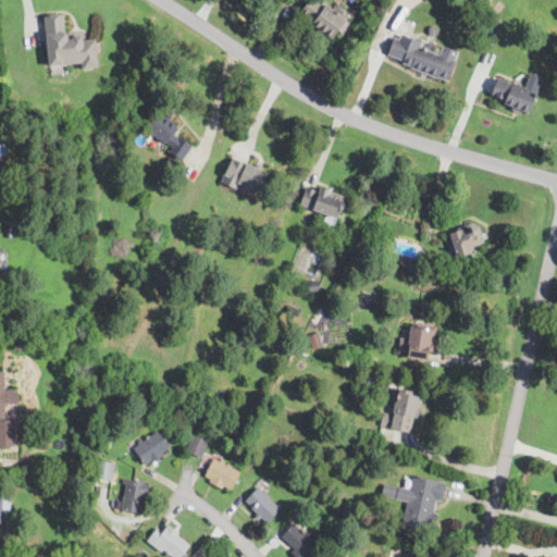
[(309,0),(317,0),(325,7),(327,5),(350,22),(343,33),(339,29),(332,39),(325,34),(312,24),(313,22),(300,12),(309,0)]
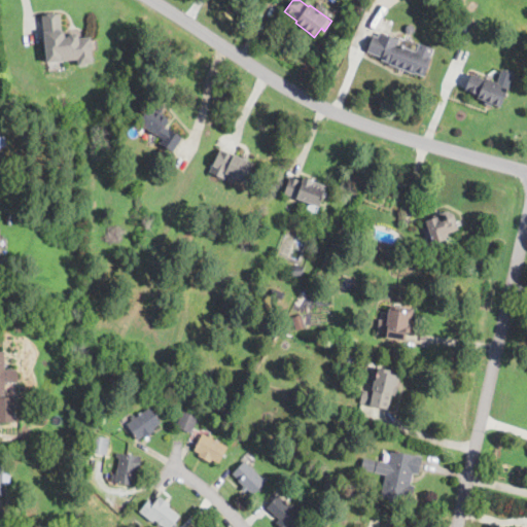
[(66,34),(67,37),(74,36),(75,35),(77,35),(79,36),(79,39),(91,37),(94,64),(79,66),(78,60),(47,63),(42,15),(60,13),(62,30),(66,34)]
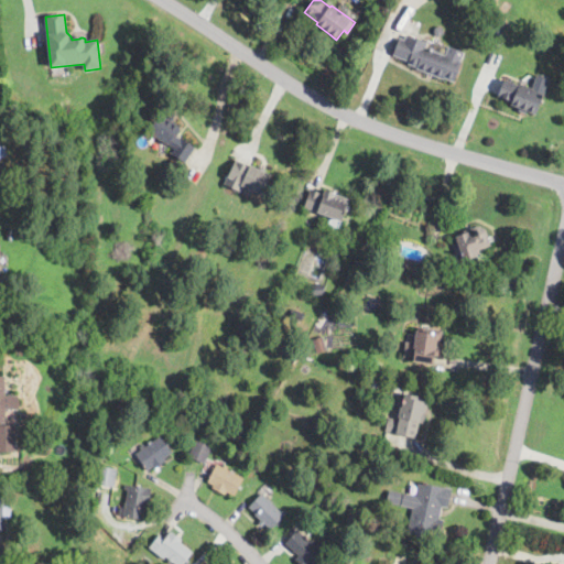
[(507,23),(503,34),(492,30),(496,20),(507,23)]
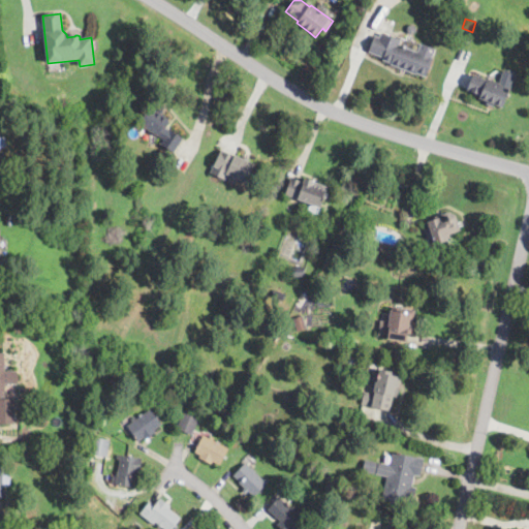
[(411,33),(408,32),(407,28),(407,26),(409,24),(412,24),(414,24),(415,27),(415,29),(414,32),(411,33)]
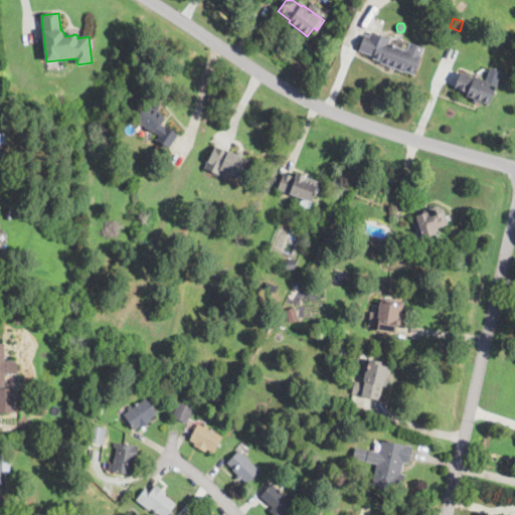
[(379,35),(385,37),(389,39),(388,43),(406,50),(409,42),(423,47),(420,55),(421,56),(415,74),(405,70),(405,72),(386,65),(380,62),(381,61),(372,58),(373,56),(359,50),(365,35),(369,36),(371,32),(379,35)]
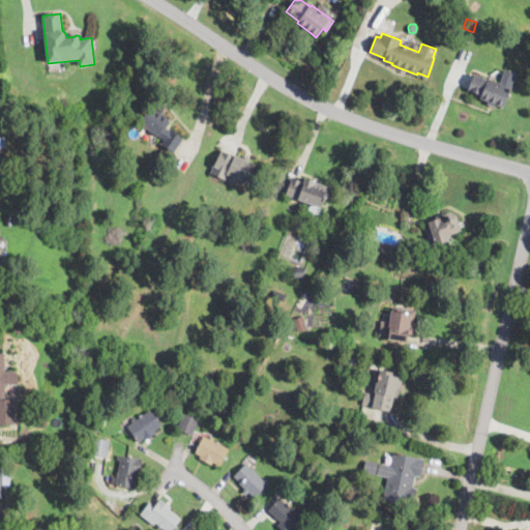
[(475,75),(489,80),(489,79),(501,84),(511,88),(504,108),(496,104),(495,107),(487,105),(488,101),(479,98),(481,95),(469,91),(475,75)]
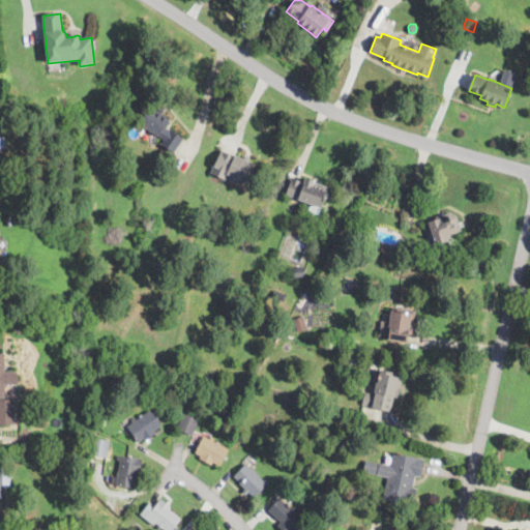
[(18,110),(13,119),(2,114),(6,105),(18,110)]
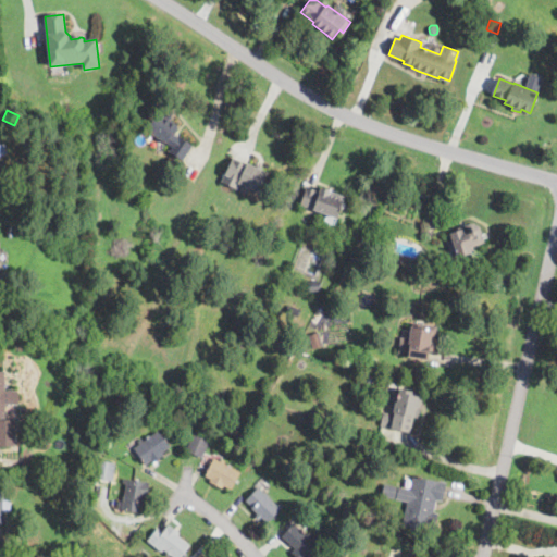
[(161,113),(165,115),(166,113),(173,118),(172,120),(178,124),(172,134),(177,137),(178,136),(194,145),(184,161),(172,153),(169,151),(172,147),(164,141),(163,144),(159,140),(160,139),(147,131),(159,111),(161,113)]
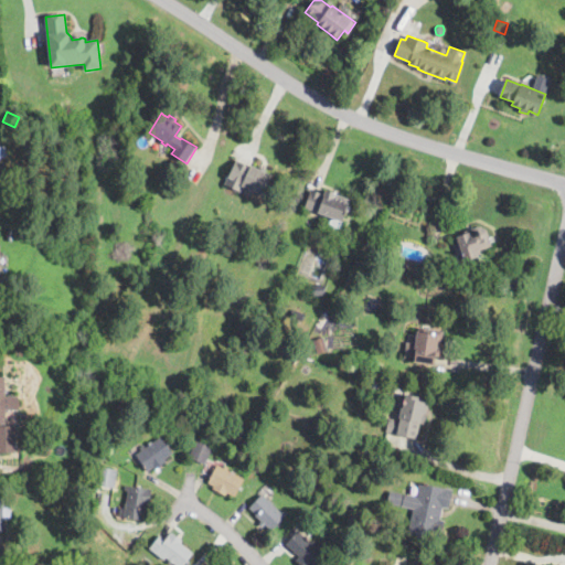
[(270,182),(264,196),(244,187),(241,192),(224,183),(237,158),(274,176),(270,182)]
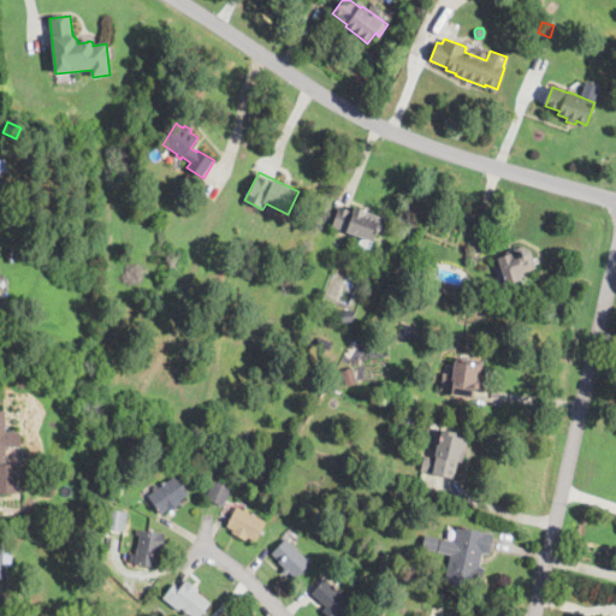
[(348,209),(354,212),(355,207),(366,211),(365,213),(381,219),(373,241),(332,226),(339,207),(348,209)]
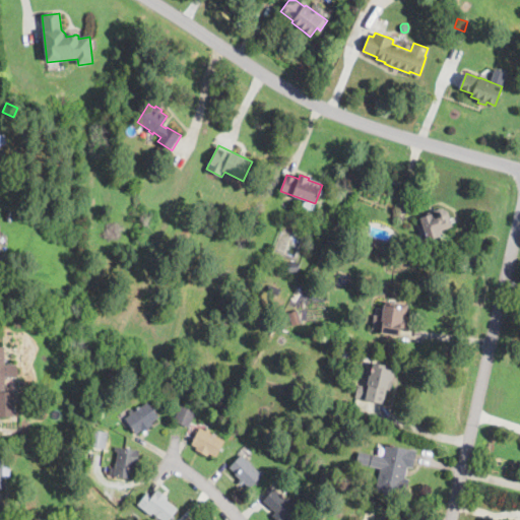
[(436,238),(428,240),(420,217),(443,210),(449,228),(439,232),(440,236),(436,238)]
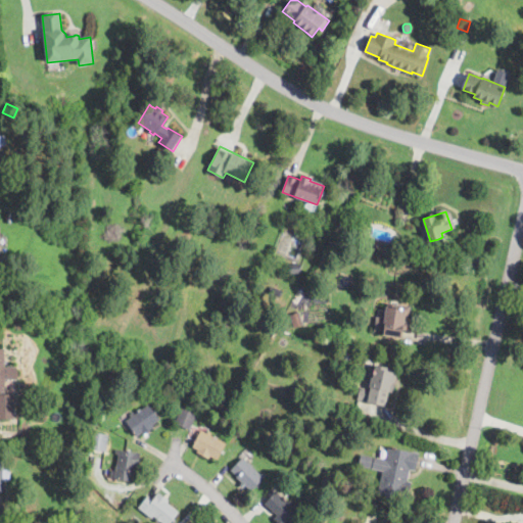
[(367,224),(363,236),(354,233),(359,221),(367,224)]
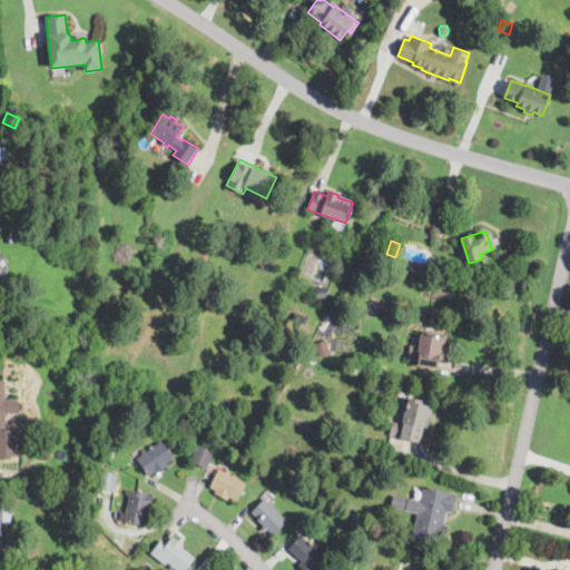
[(318,298),(316,298),(315,288),(327,287),(328,297),(318,298)]
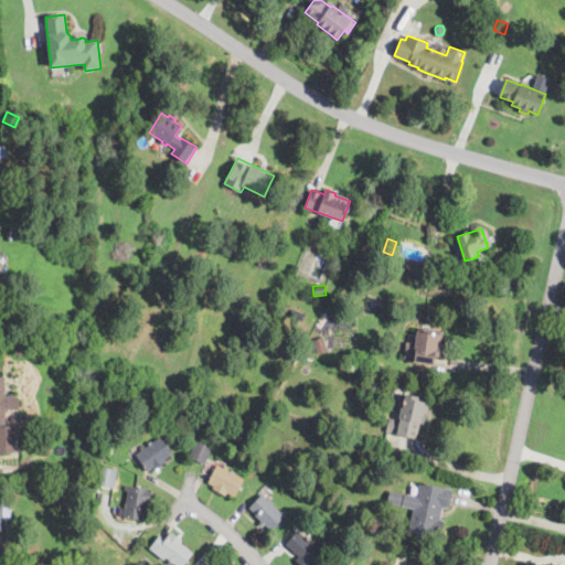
[(304,315),(301,321),(289,317),(292,310),(304,315)]
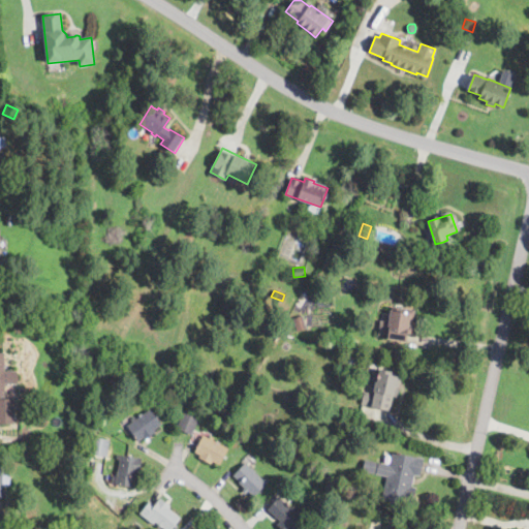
[(413,313),(411,323),(411,324),(413,324),(411,339),(400,337),(399,340),(385,338),(385,332),(381,331),(381,325),(385,325),(385,320),(389,321),(391,310),(413,313)]
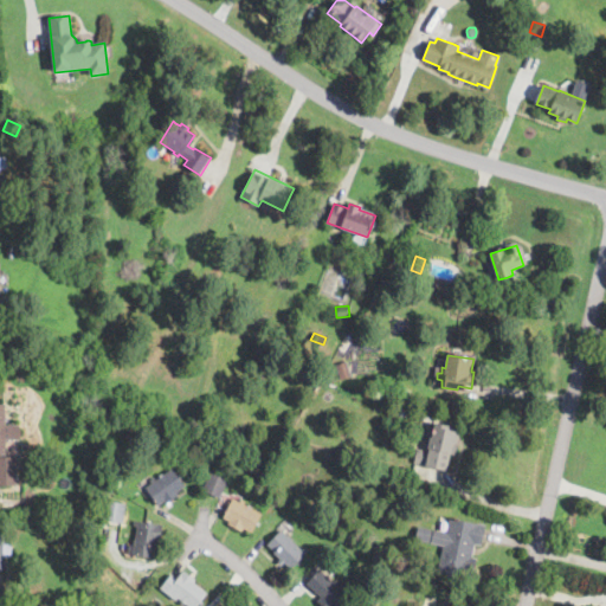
[(346,360),(345,372),(335,371),(335,358),(346,358),(346,360)]
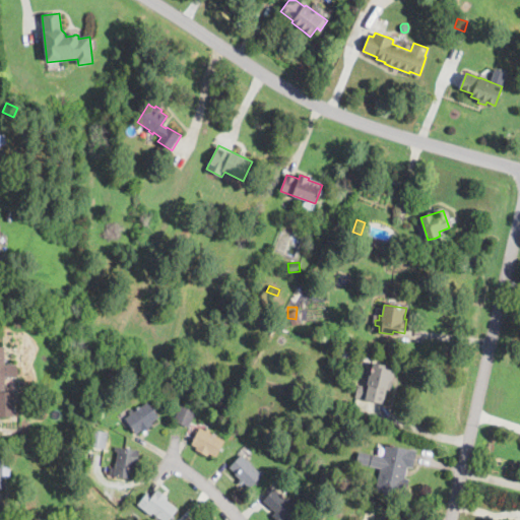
[(0,346),(5,346),(5,365),(17,365),(17,368),(19,368),(19,375),(17,375),(17,378),(5,378),(5,390),(0,390),(0,346)]
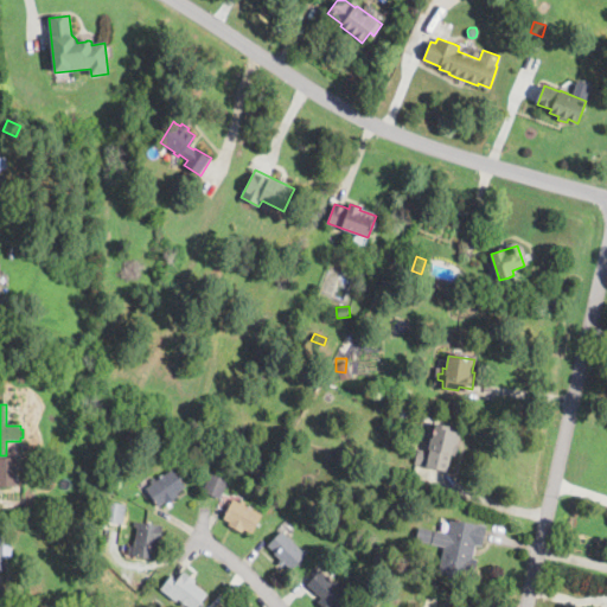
[(410,406),(407,417),(398,415),(401,404),(410,406)]
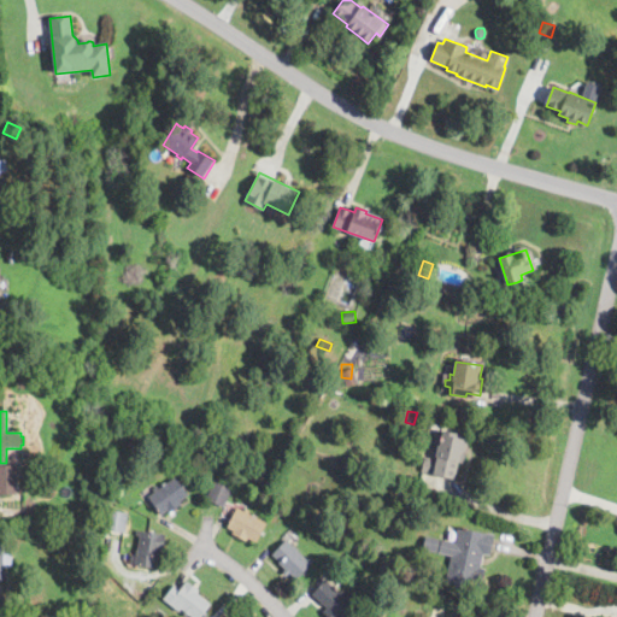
[(469,439),(468,447),(464,463),(459,462),(456,479),(434,474),(438,457),(435,456),(436,451),(438,445),(440,445),(442,430),(470,436),(469,439)]
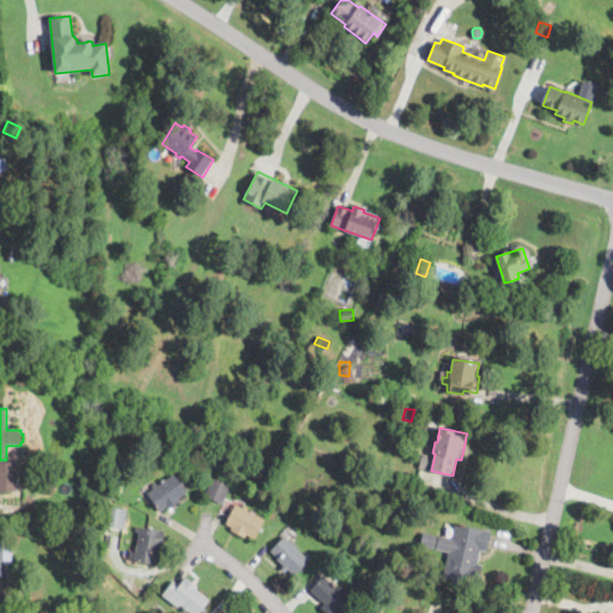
[(17,491),(0,491),(0,462),(17,462),(17,491)]
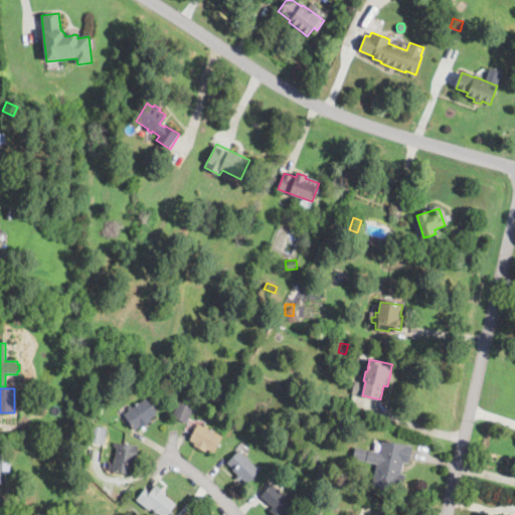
[(150,402),(158,413),(150,418),(152,421),(142,428),(140,425),(135,430),(124,414),(130,410),(128,408),(131,405),(133,408),(137,405),(136,404),(138,402),(140,404),(147,398),(150,402)]
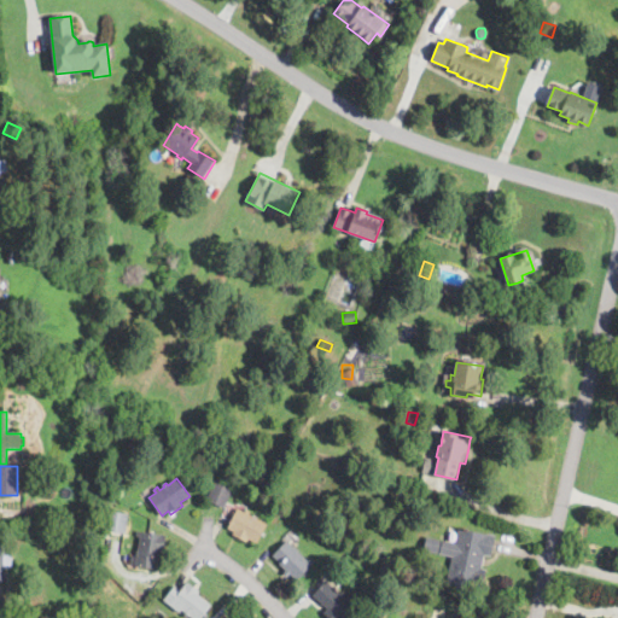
[(226,508),(207,501),(215,482),(233,489),(226,508)]
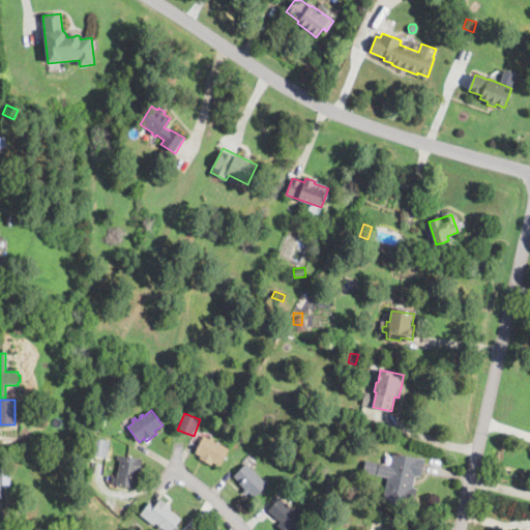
[(204,437),(210,440),(212,437),(215,439),(214,441),(229,449),(221,466),(213,462),(212,465),(200,459),(200,458),(201,455),(196,452),(204,437)]
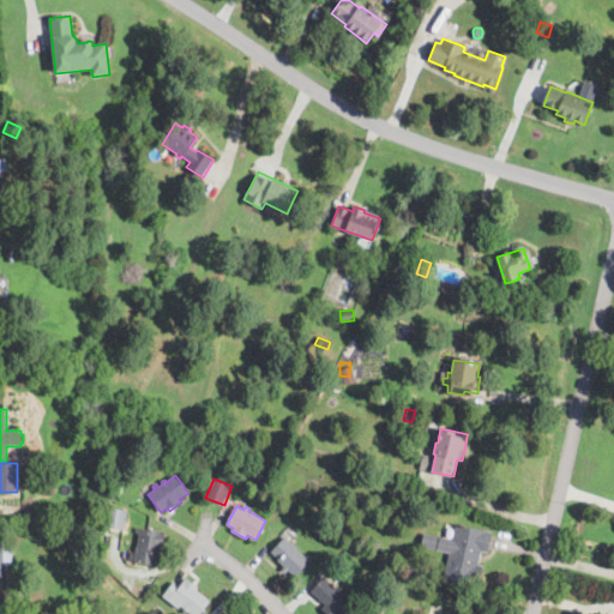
[(126,525),(125,530),(104,528),(108,507),(127,510),(126,525)]
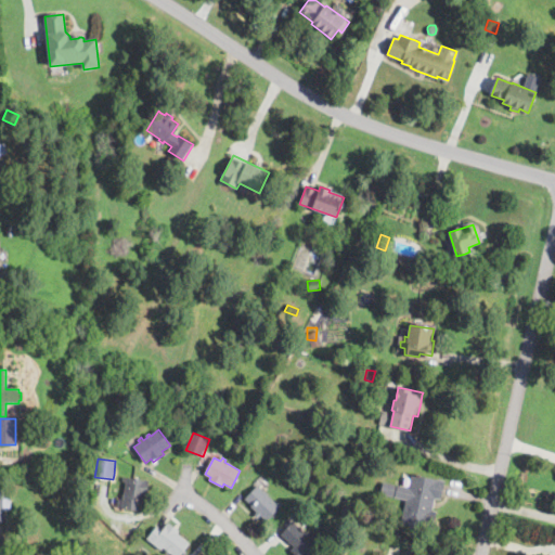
[(444,483),(443,490),(441,499),(435,498),(431,511),(437,512),(434,529),(402,523),(407,500),(381,493),(383,483),(383,482),(409,488),(412,474),(446,481),(444,483)]
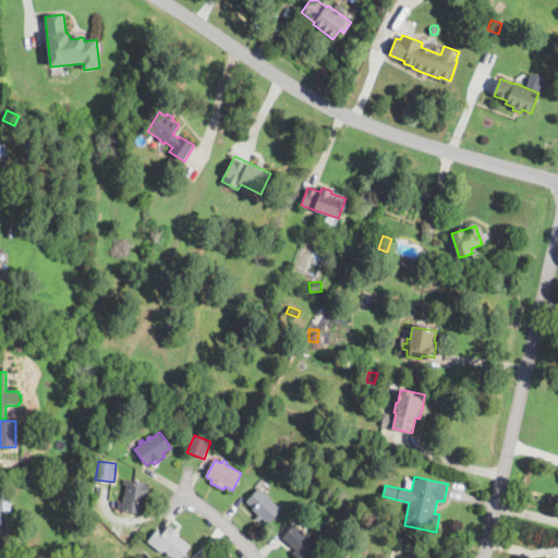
[(148,496),(148,498),(145,498),(145,505),(143,504),(141,513),(123,511),(124,502),(123,501),(124,498),(125,496),(126,485),(123,484),(124,480),(150,483),(148,496)]
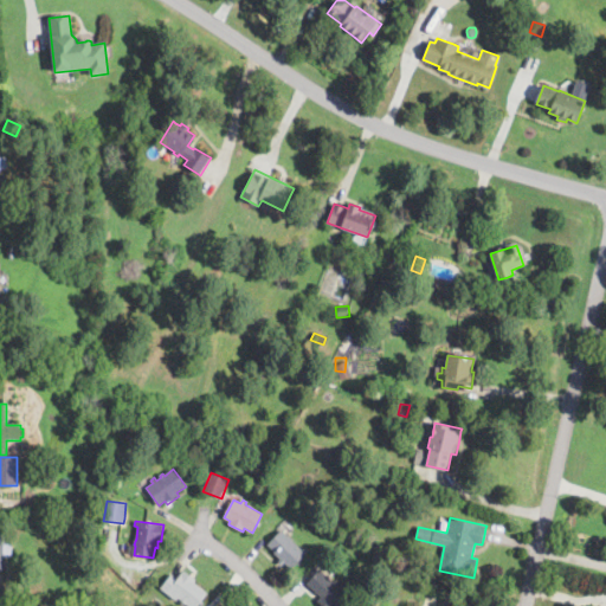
[(282,530),(288,536),(289,535),(294,540),(294,541),(302,549),(305,547),(309,550),(291,569),(285,563),(282,566),(278,562),(281,559),(274,553),(275,550),(269,545),(282,530)]
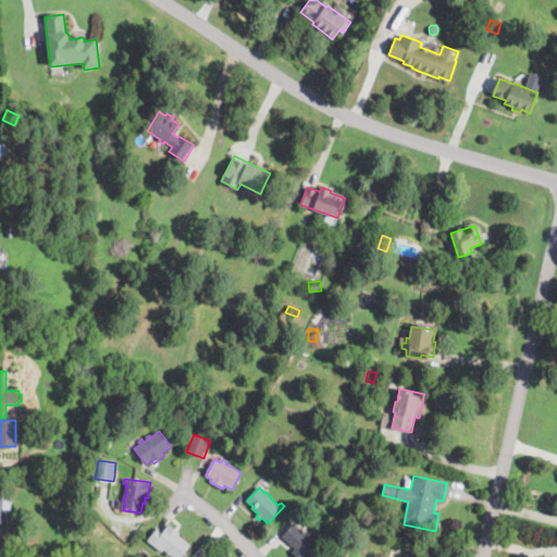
[(0,490),(3,490),(3,499),(11,499),(11,511),(3,511),(3,522),(0,522),(0,490)]
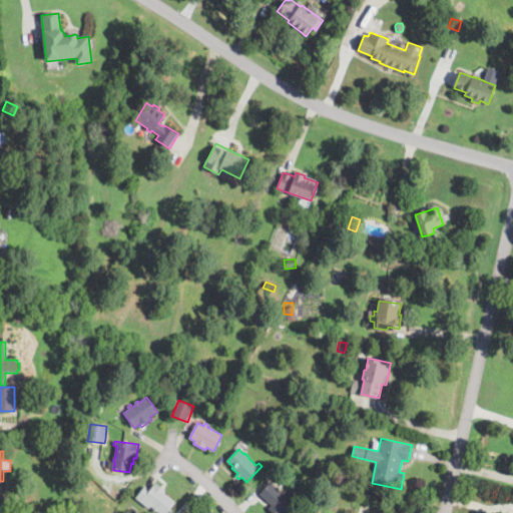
[(279,488),(284,492),(286,491),(289,494),(288,496),(295,503),(286,512),(273,512),(269,509),(272,505),(260,495),(271,482),(279,488)]
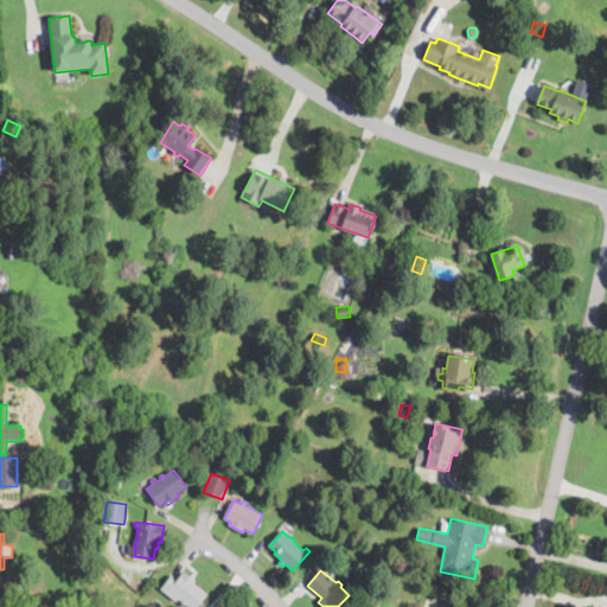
[(206,596),(198,606),(187,606),(168,592),(184,572),(196,580),(193,583),(208,594),(206,596)]
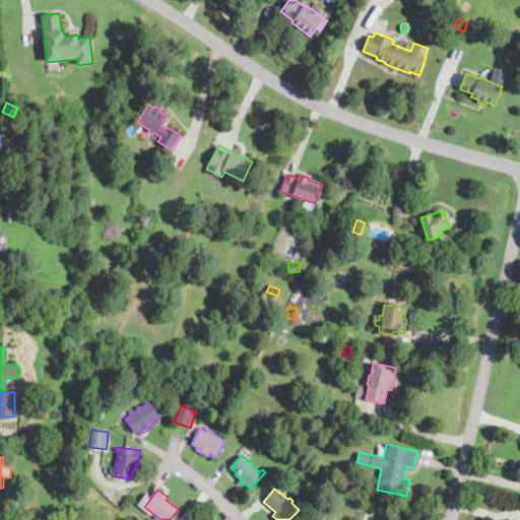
[(10,519),(0,519),(0,506),(10,507),(10,519)]
